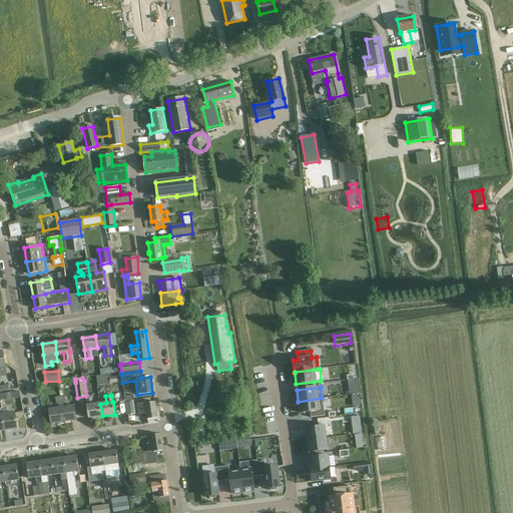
[(59,397),(63,422),(76,420),(73,405),(63,407),(63,404),(65,403),(64,396),(59,397)]
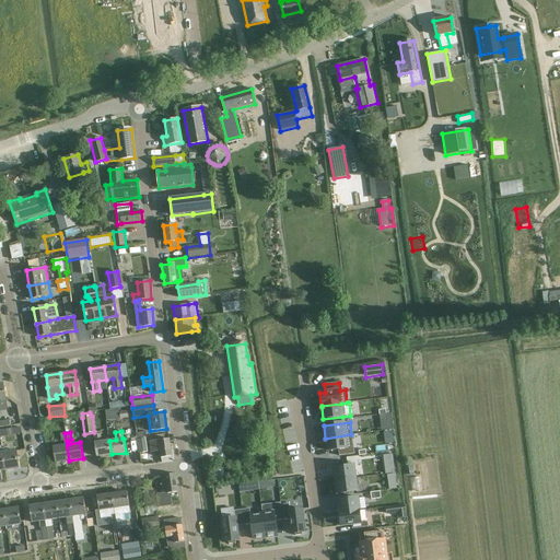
[(54,446),(56,463),(69,461),(65,433),(60,434),(61,442),(63,442),(65,444),(54,446)]
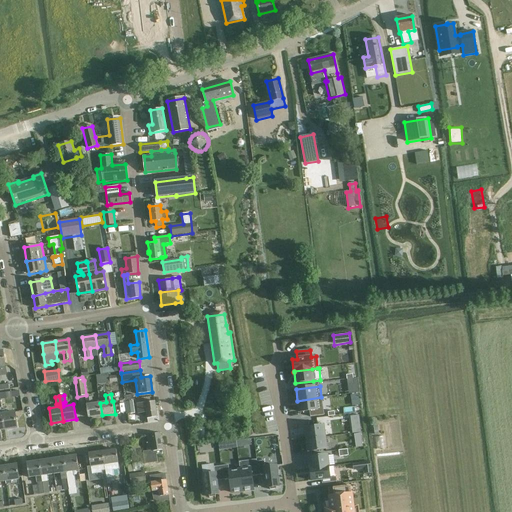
[(86,398),(89,417),(102,415),(100,403),(93,404),(92,397),(86,398)]
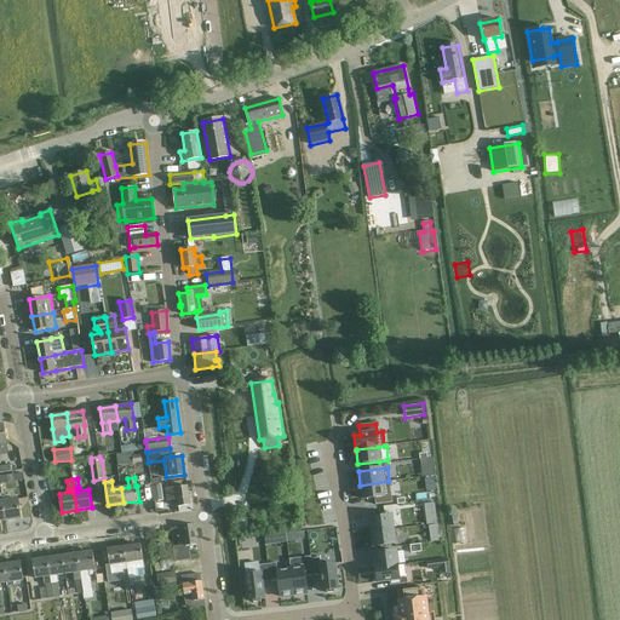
[(389,481),(360,486),(362,499),(374,498),(375,505),(392,503),(389,482),(389,481)]
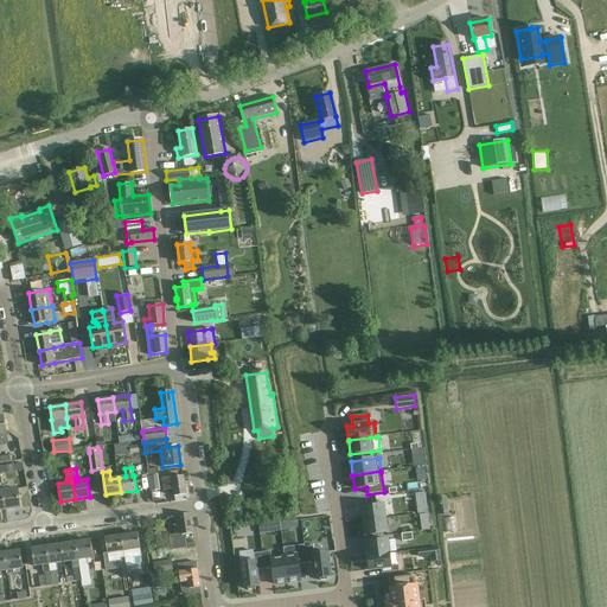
[(160,490),(158,474),(148,475),(151,491),(160,490)]
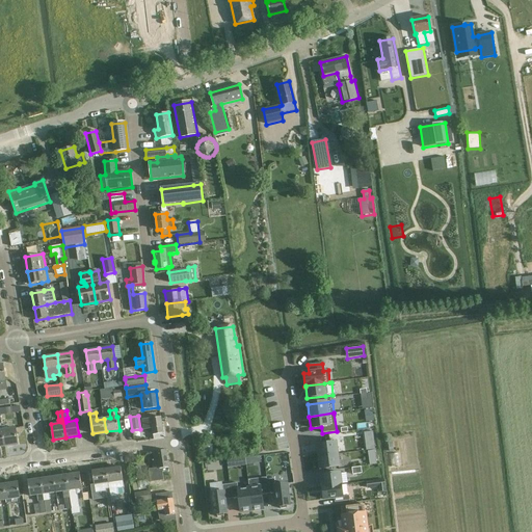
[(153,428),(155,440),(164,439),(161,417),(142,420),(144,429),(153,428)]
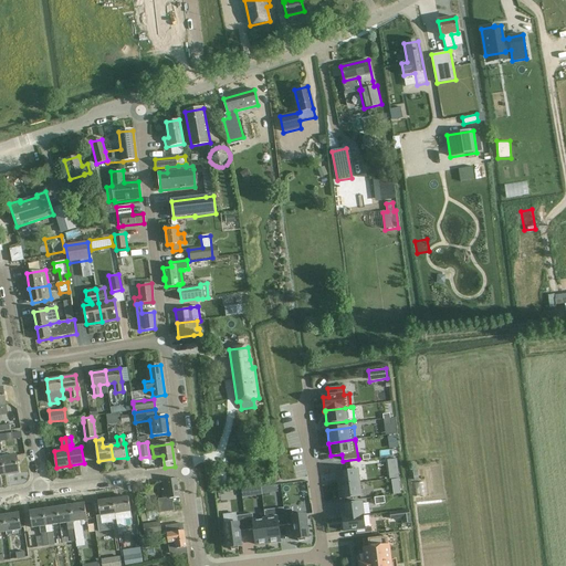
[(17,456),(8,457),(8,453),(2,453),(4,474),(19,473),(17,456)]
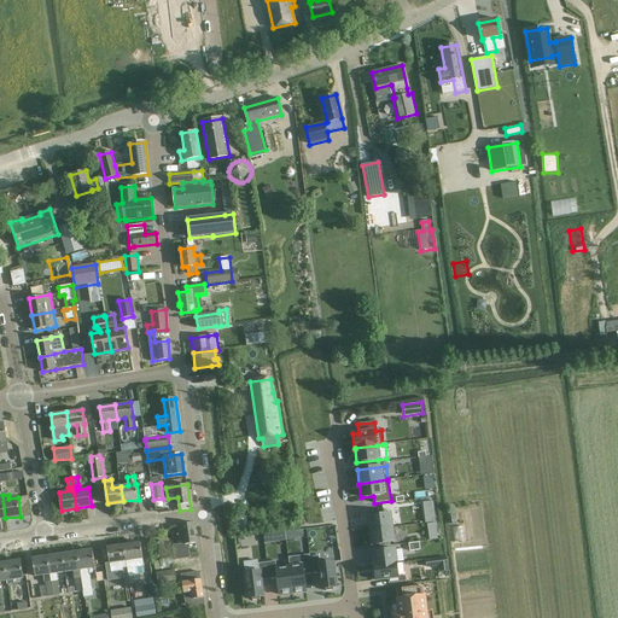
[(433,501),(423,502),(425,523),(436,522),(433,501)]
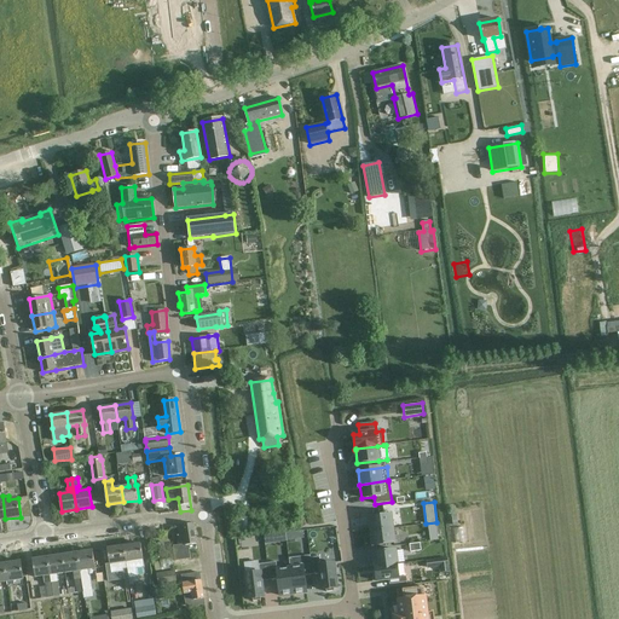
[(391,514),(369,518),(371,532),(392,528),(391,514)]
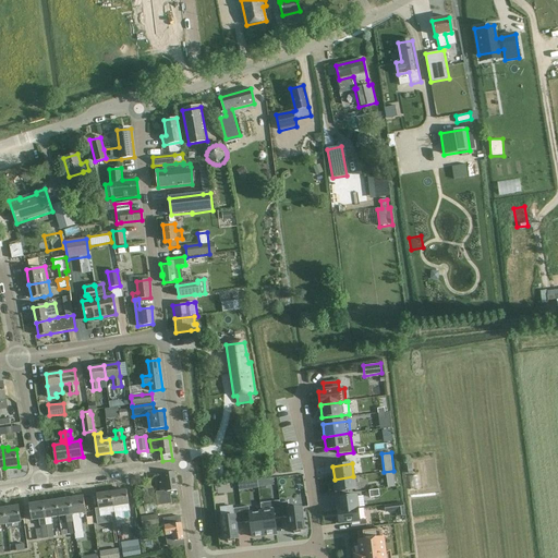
[(156,493),(158,506),(171,504),(170,496),(177,495),(177,490),(174,472),(160,474),(162,492),(156,493)]
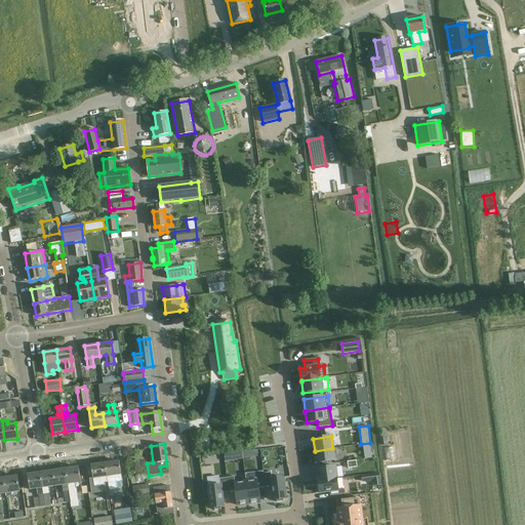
[(332,448),(315,451),(316,463),(334,460),(332,448)]
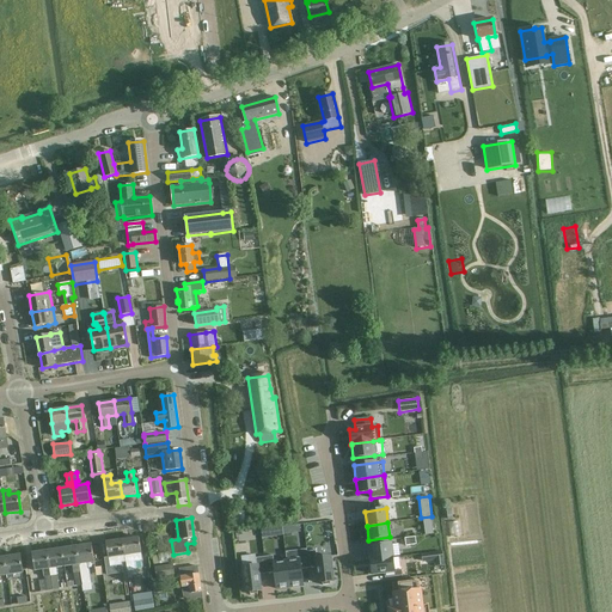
[(283,536),(282,527),(271,528),(273,537),(283,536)]
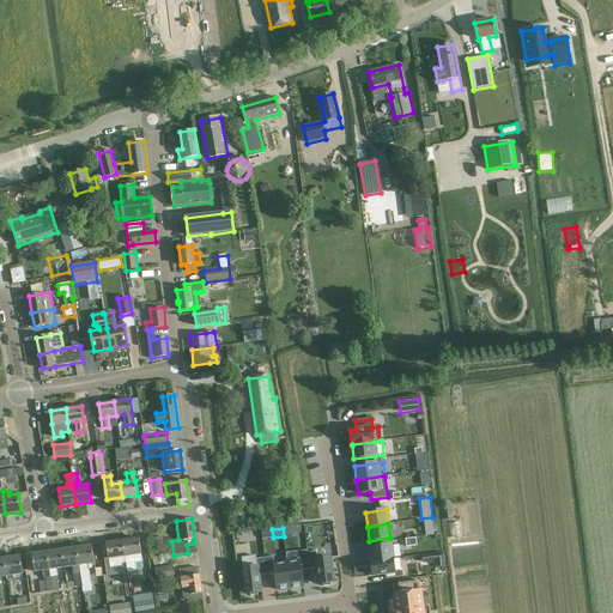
[(123,566),(122,566),(123,571),(127,570),(127,572),(131,571),(132,572),(137,571),(135,565),(135,563),(143,562),(141,553),(139,538),(123,540),(125,556),(126,563),(122,563),(123,566)]
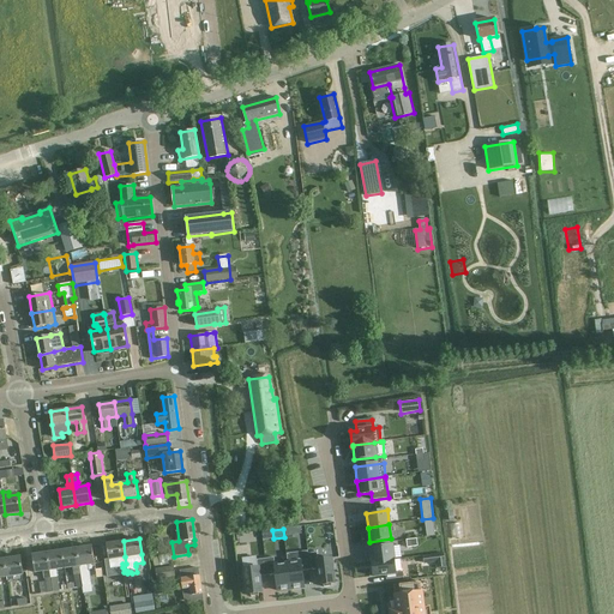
[(163,552),(162,539),(151,540),(154,553),(163,552)]
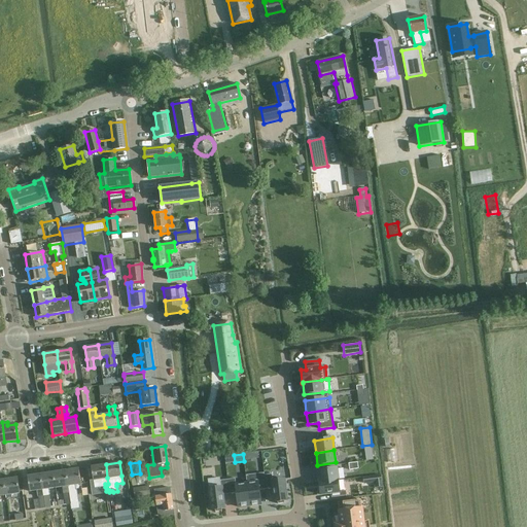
[(93,481),(90,482),(92,495),(106,493),(106,491),(105,487),(106,487),(105,484),(108,484),(107,478),(106,464),(91,466),(93,481)]
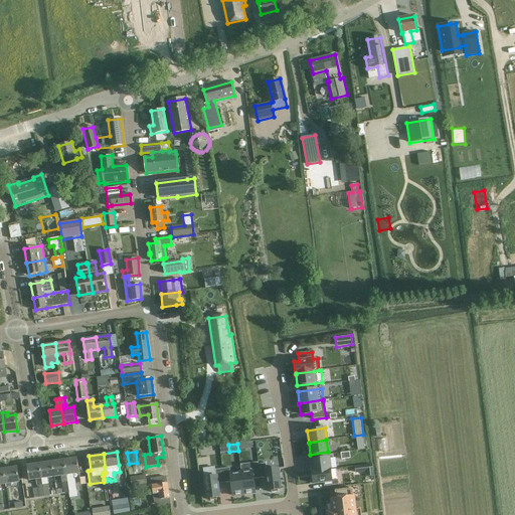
[(64,460),(69,493),(70,497),(77,496),(74,480),(73,480),(72,474),(79,473),(77,458),(64,460)]
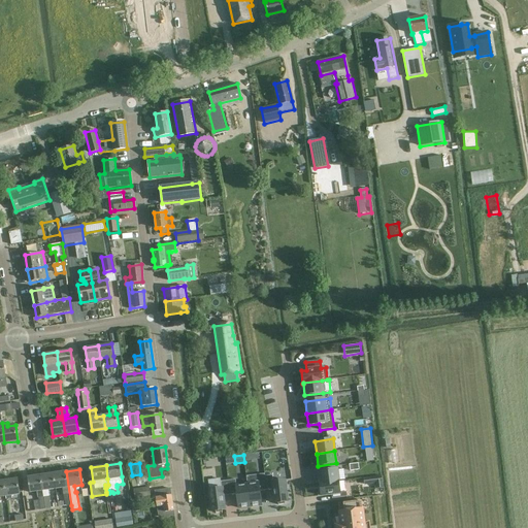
[(337,469),(319,471),(320,484),(338,481),(337,469)]
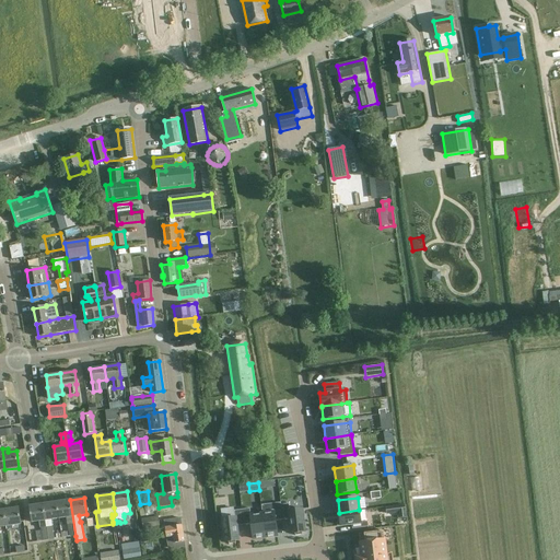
[(66,517),(70,537),(76,536),(70,500),(57,502),(60,518),(66,517)]
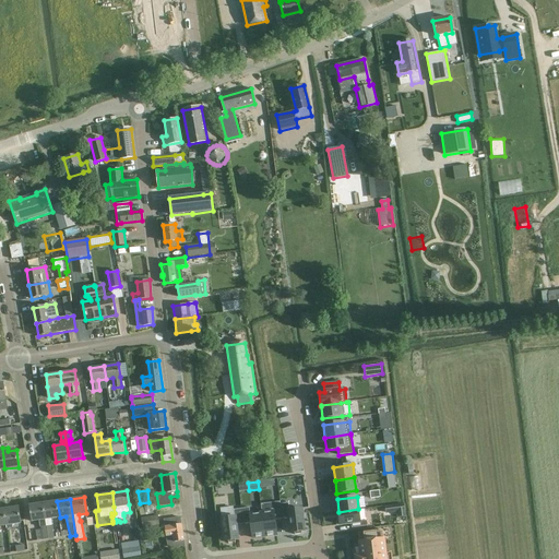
[(44,503),(48,539),(54,538),(50,519),(60,518),(57,501),(44,503)]
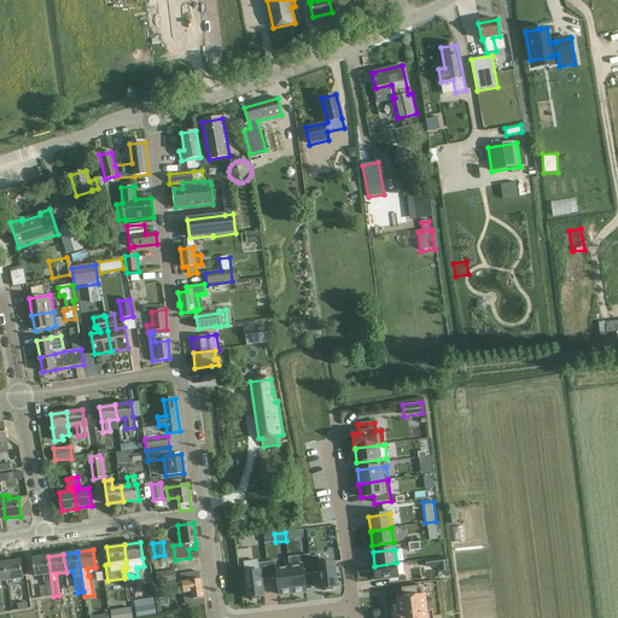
[(309,555),(287,558),(289,567),(292,594),(305,592),(304,576),(312,575),(310,558),(309,555)]
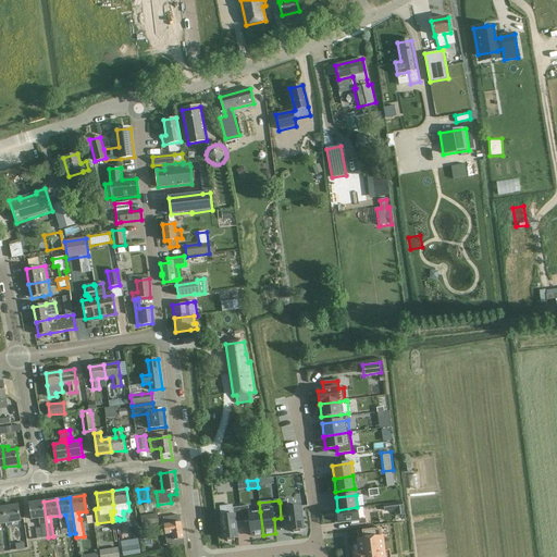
[(44,502),(29,504),(32,520),(39,519),(40,527),(35,528),(37,539),(48,537),(44,502)]
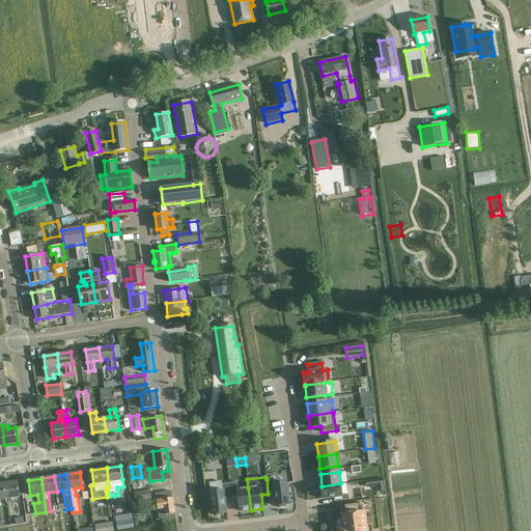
[(273,478),(267,479),(268,494),(275,493),(277,507),(279,506),(280,508),(286,507),(286,505),(289,505),(287,492),(289,492),(288,484),(286,484),(286,483),(274,484),(273,478)]
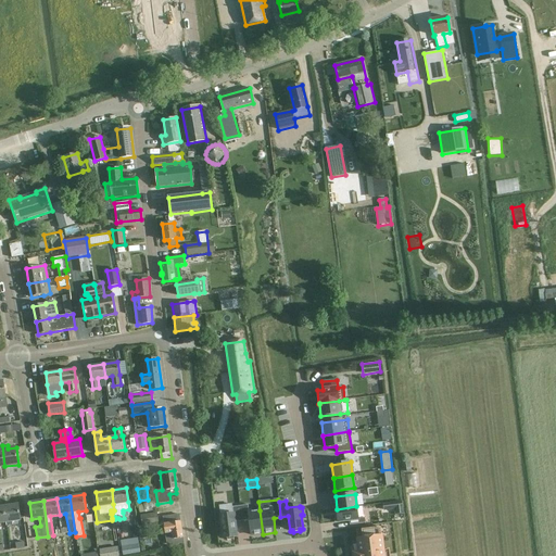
[(383,510),(403,508),(402,502),(401,502),(382,504),(383,510)]
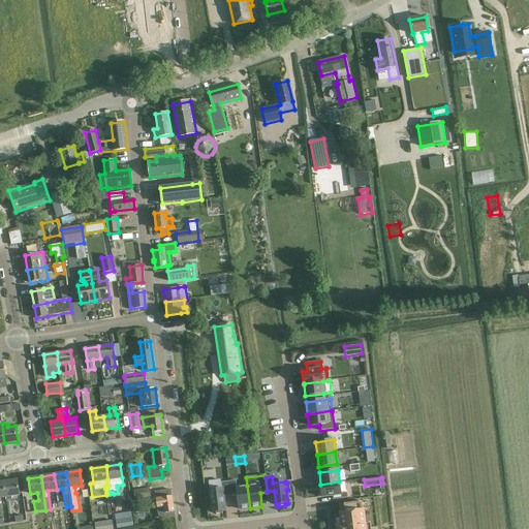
[(5,497),(6,500),(11,499),(11,497),(20,495),(18,480),(4,483),(6,497),(5,497)]
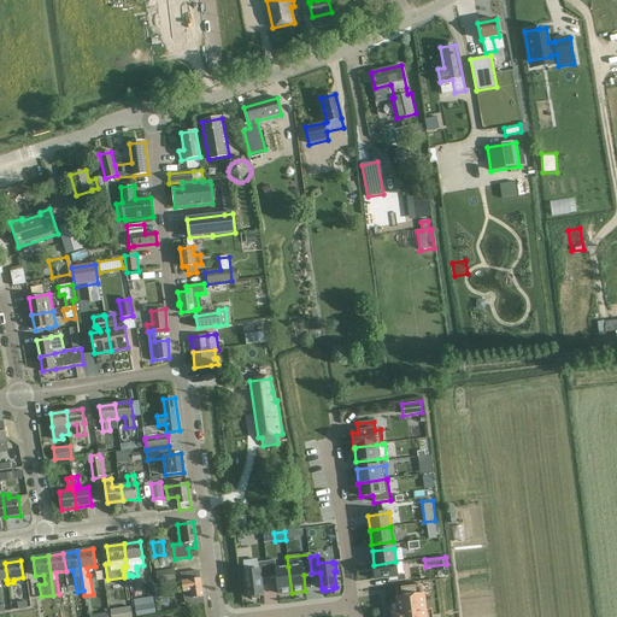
[(275,562),(266,563),(269,580),(276,579),(278,594),(292,593),(288,566),(276,569),(275,562)]
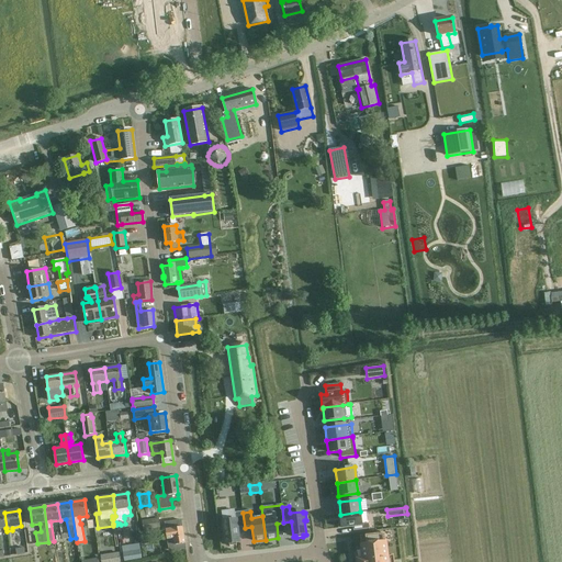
[(340,515),(341,528),(352,527),(353,531),(369,529),(369,524),(362,525),(360,512),(340,515)]
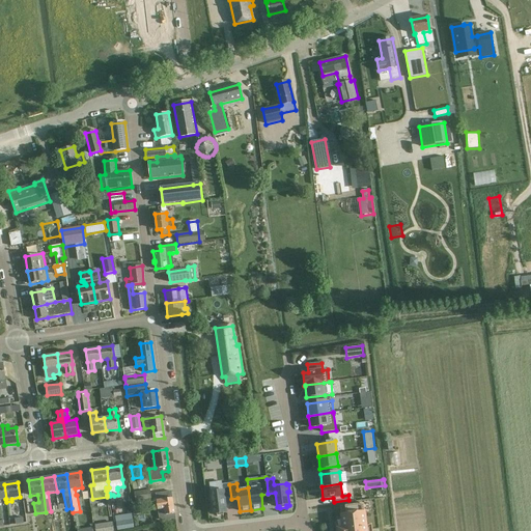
[(212,495),(208,495),(210,502),(212,501),(214,514),(217,514),(217,516),(223,515),(223,513),(226,513),(224,499),(231,499),(229,484),(222,485),(222,492),(211,493),(212,495)]
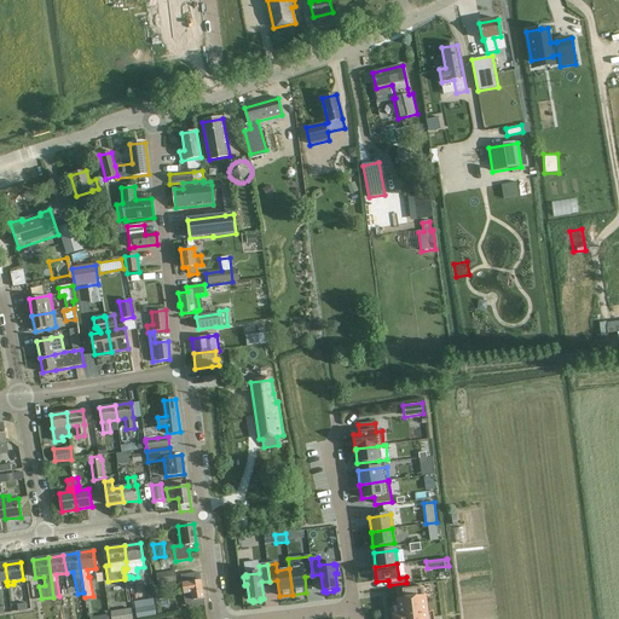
[(156,573),(157,584),(175,582),(174,570),(156,573)]
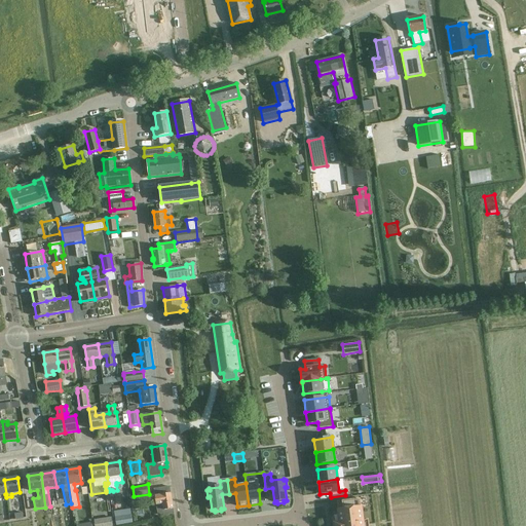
[(154,489),(157,513),(168,511),(168,510),(174,509),(172,493),(171,493),(170,487),(154,489)]
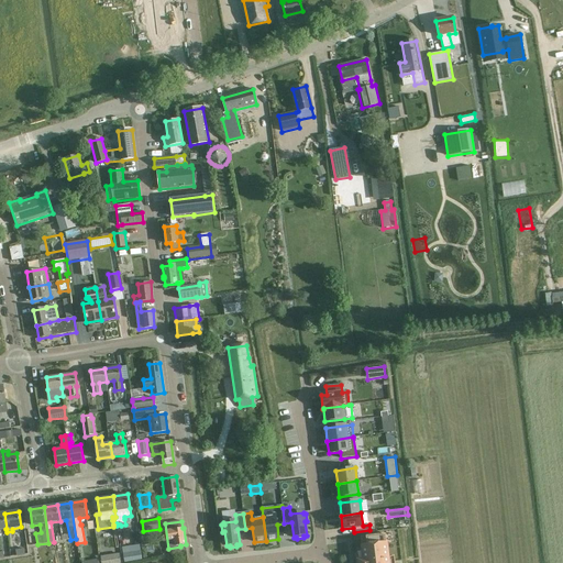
[(383,534),(361,537),(364,560),(359,561),(359,562),(395,562),(394,556),(388,558),(385,534),(383,534)]
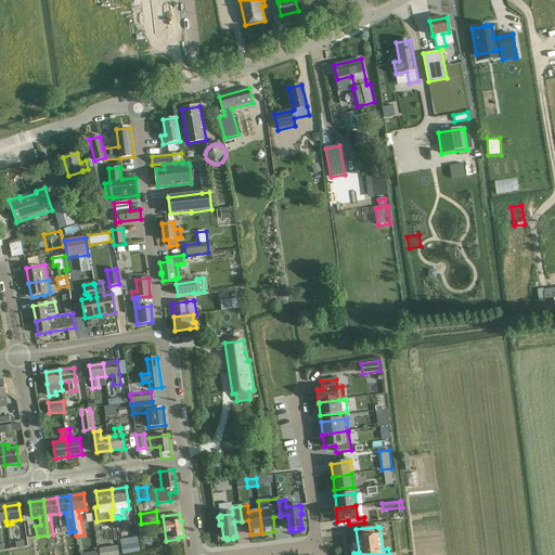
[(129,554),(128,540),(120,541),(121,554),(129,554)]
